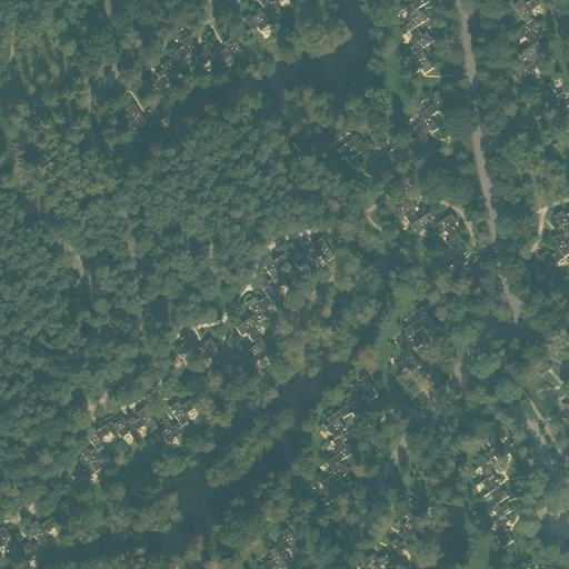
[(262,0),(270,11),(273,16),(280,11),(276,5),(281,0),(262,0)]
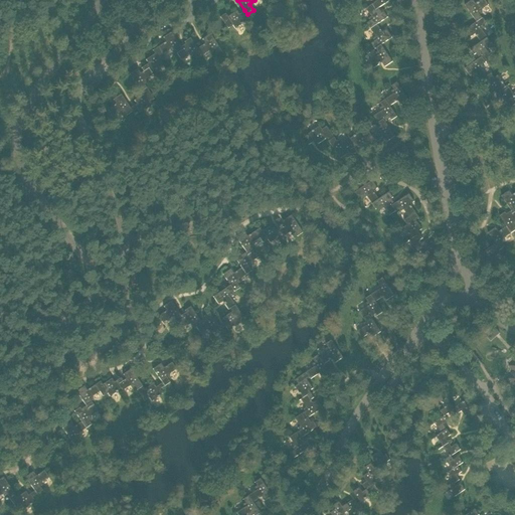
[(377,0),(378,0),(373,4),(380,14),(382,13),(378,8),(390,0),(377,0)]
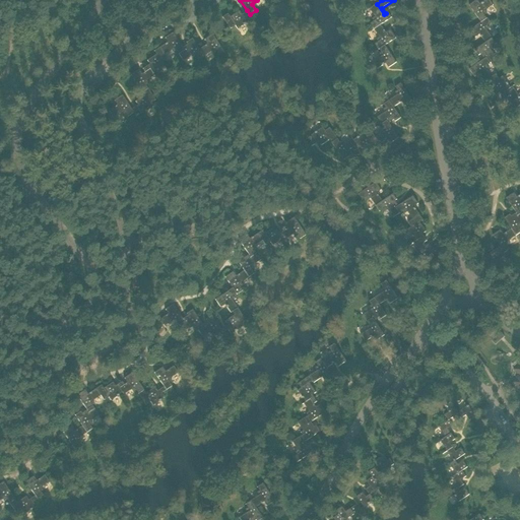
[(481,22),(480,23),(484,28),(491,24),(482,12),(493,5),(489,0),(485,0),(480,4),(476,0),(469,5),(481,22)]
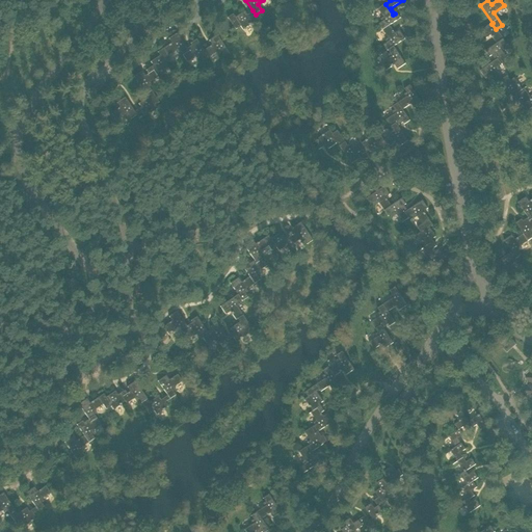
[(378,25),(381,31),(390,26),(400,19),(397,12),(395,14),(393,15),(386,4),(377,9),(386,21),(378,25)]
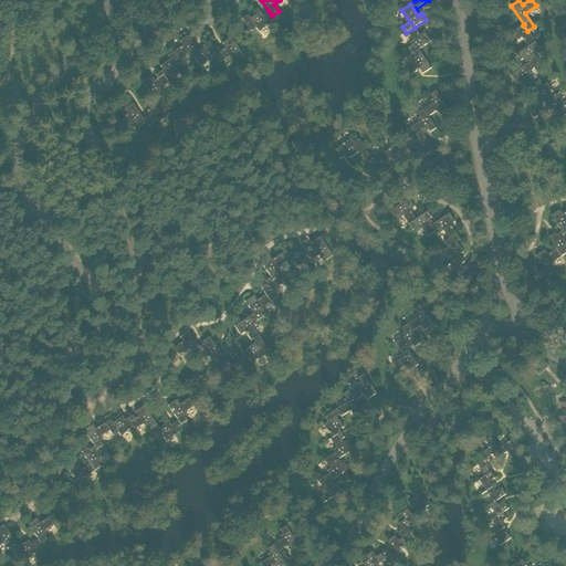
[(272,16),(269,11),(262,16),(260,12),(250,19),(247,16),(241,20),(249,32),(254,28),(257,32),(270,23),(268,19),(272,16)]
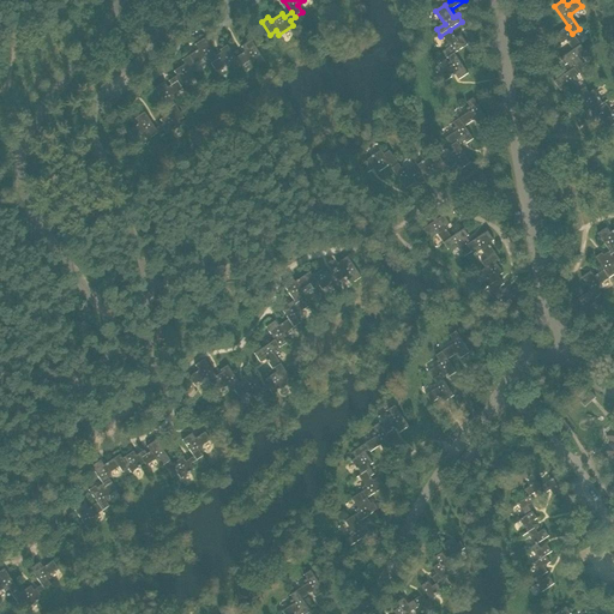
[(566,41),(573,50),(581,46),(572,34),(567,28),(555,36),(561,44),(566,41)]
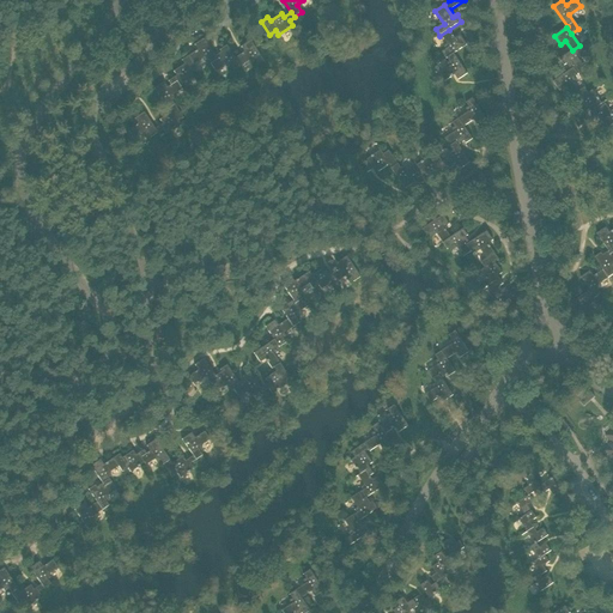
[(447,59),(454,54),(467,44),(461,36),(455,40),(449,30),(439,36),(448,48),(442,52),(447,59)]
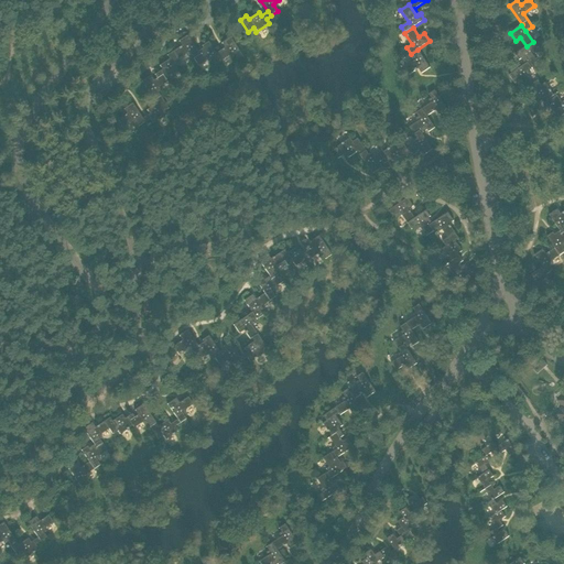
[(181,46),(172,52),(177,60),(188,52),(192,58),(198,54),(197,52),(186,36),(179,42),(181,46)]
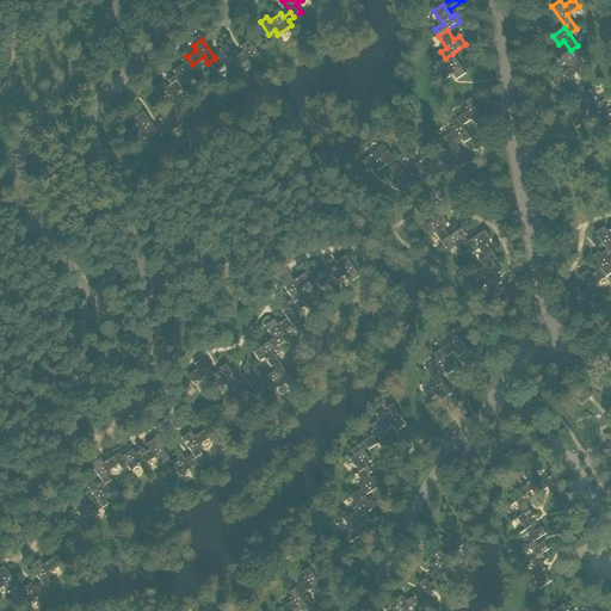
[(242,53),(233,59),(239,67),(251,59),(255,66),(261,62),(248,41),(239,47),(242,53)]
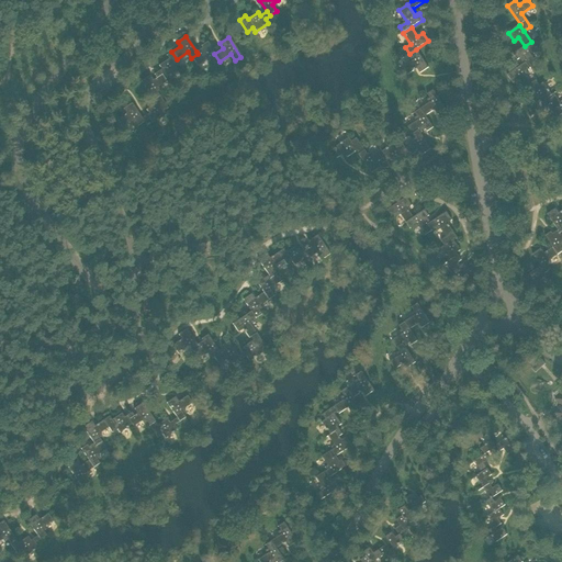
[(202,48),(197,52),(198,54),(191,58),(197,66),(209,58),(213,66),(220,62),(214,54),(206,42),(201,46),(202,48)]
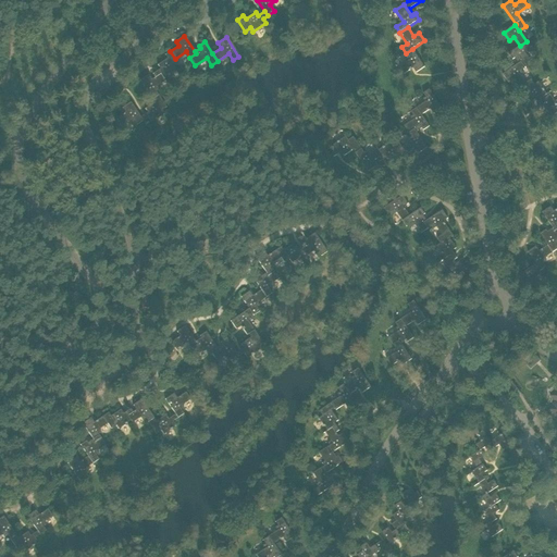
[(512,60),(515,59),(517,58),(524,69),(532,63),(524,51),(530,48),(527,41),(520,46),(508,53),(512,60)]
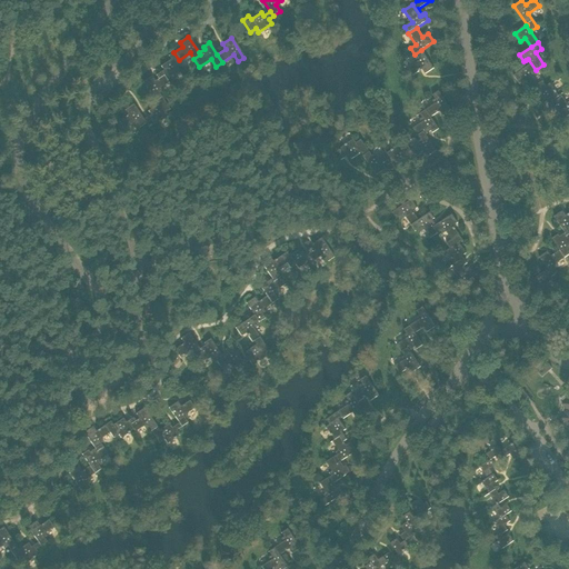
[(421,50),(415,55),(419,61),(407,69),(412,76),(422,70),(426,75),(433,69),(421,50)]
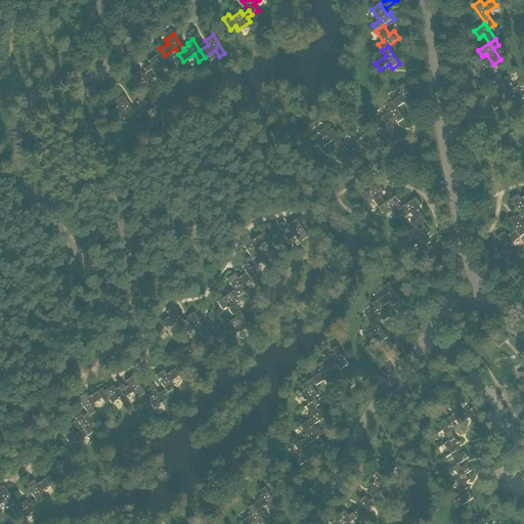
[(143,70),(145,73),(150,70),(154,74),(165,67),(163,63),(168,60),(165,55),(160,48),(155,51),(157,55),(147,61),(150,64),(143,70)]
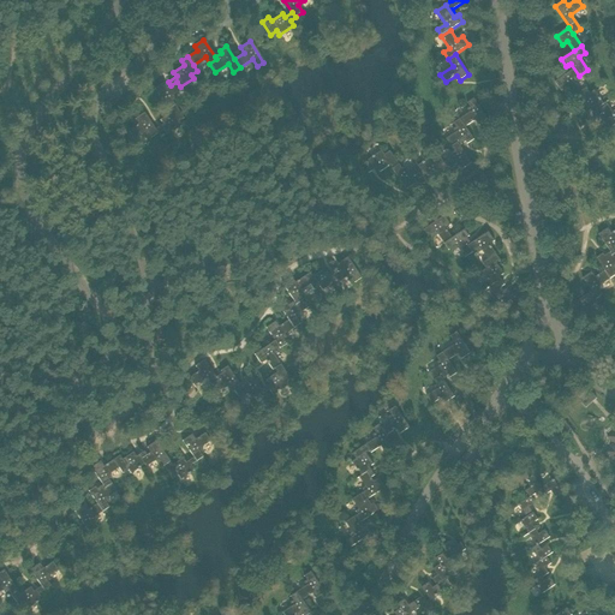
[(567,88),(573,97),(580,91),(573,81),(579,76),(571,64),(568,65),(572,70),(555,82),(561,91),(567,88)]
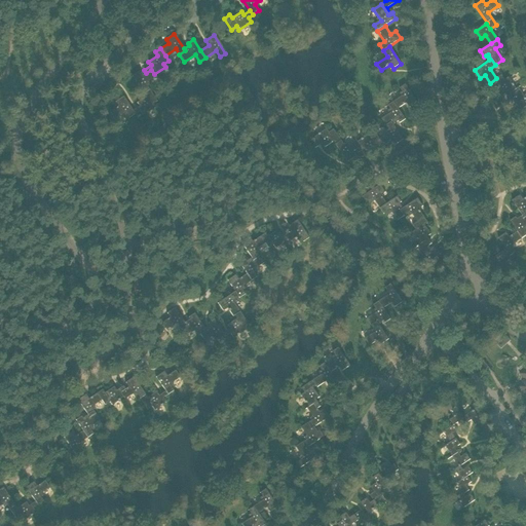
[(144,94),(145,97),(151,94),(145,84),(156,77),(154,74),(151,70),(146,73),(143,75),(140,71),(132,76),(143,95),(144,94)]
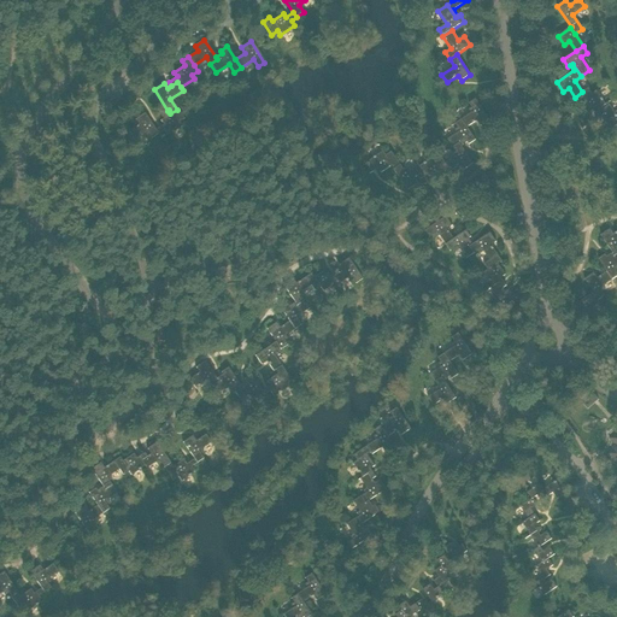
[(605,105),(595,92),(593,94),(588,88),(582,92),(575,98),(580,104),(583,101),(591,112),(595,109),(598,113),(597,117),(598,119),(604,115),(600,109),(605,105)]
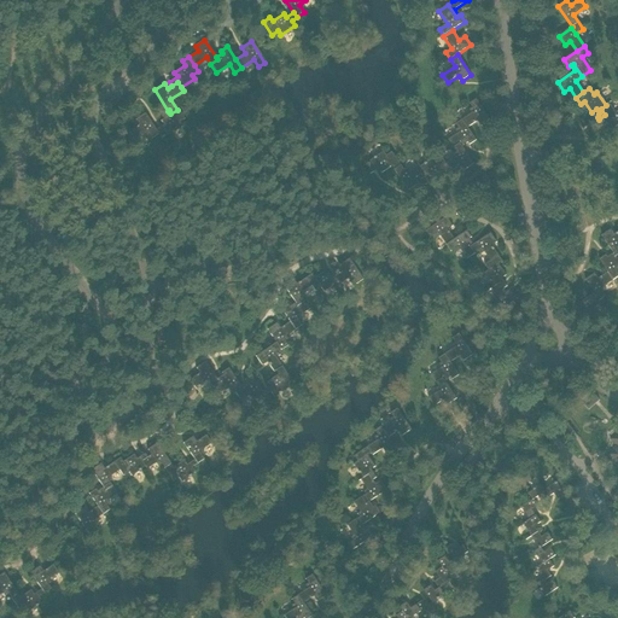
[(474,111),(462,120),(468,128),(477,121),(481,127),(490,120),(477,99),(468,104),(474,111)]
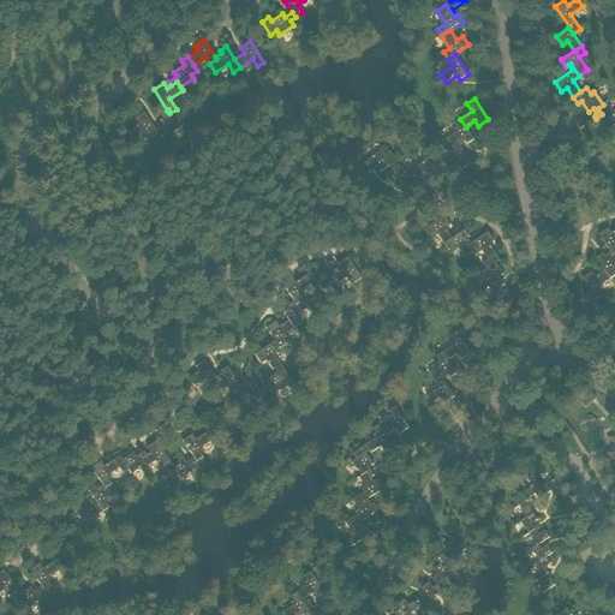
[(598,108),(602,114),(605,118),(599,121),(605,131),(614,124),(611,119),(614,117),(605,103),(603,105),(598,108)]
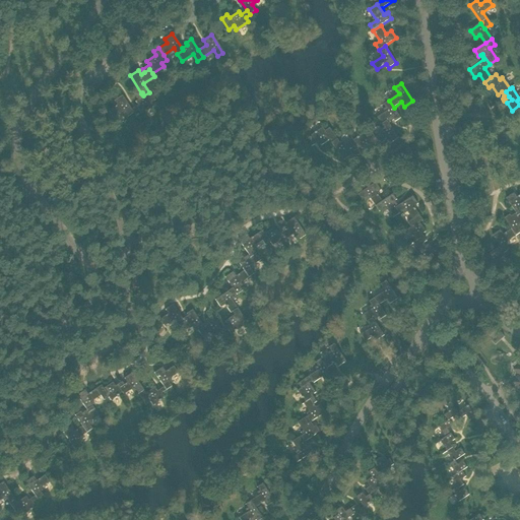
[(137,106),(130,110),(133,113),(137,110),(140,114),(152,107),(150,104),(154,101),(149,92),(143,95),(135,102),(137,106)]
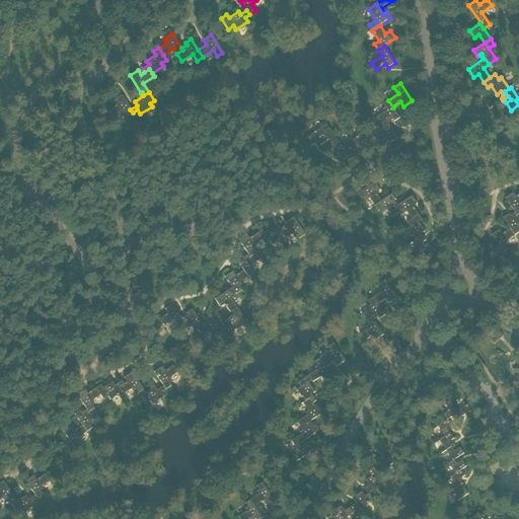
[(133,113),(130,109),(122,95),(113,100),(116,105),(107,110),(113,118),(122,112),(126,118),(133,113)]
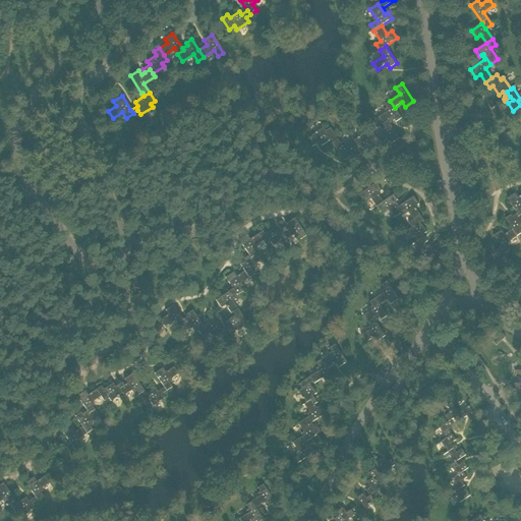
[(378,118),(383,126),(389,122),(390,123),(395,120),(396,122),(402,118),(395,108),(390,101),(384,105),(388,111),(378,118)]
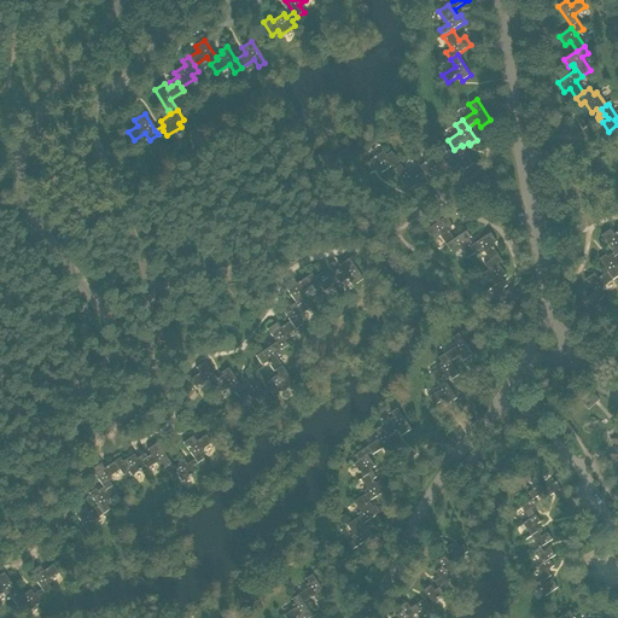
[(458,156),(448,162),(454,170),(461,165),(465,170),(474,164),(462,146),(461,145),(454,150),(458,156)]
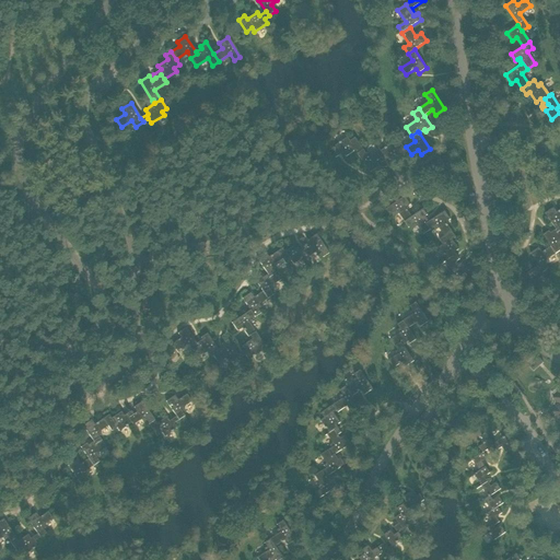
[(356,151),(359,156),(365,153),(354,137),(350,141),(347,138),(335,146),(338,151),(333,154),(336,158),(342,153),(346,158),(356,151)]
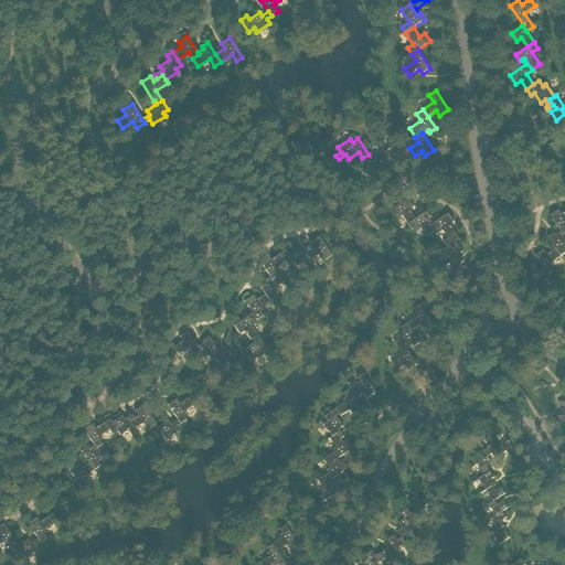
[(396,144),(384,152),(387,158),(382,161),(384,164),(392,160),(394,163),(404,157),(407,161),(415,156),(409,148),(407,149),(404,145),(398,148),(396,144)]
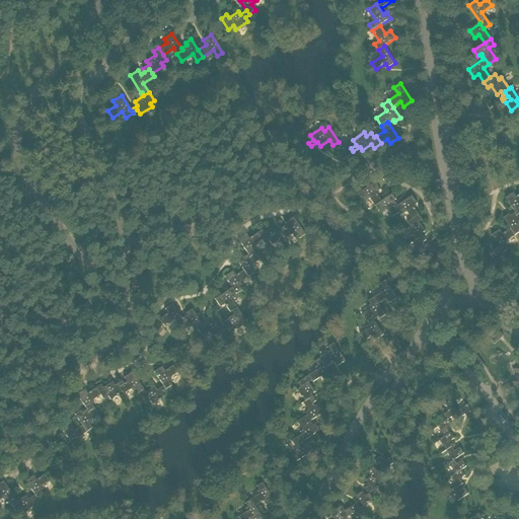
[(339,142),(332,145),(343,160),(351,155),(348,150),(351,148),(356,145),(353,140),(352,138),(341,145),(339,142)]
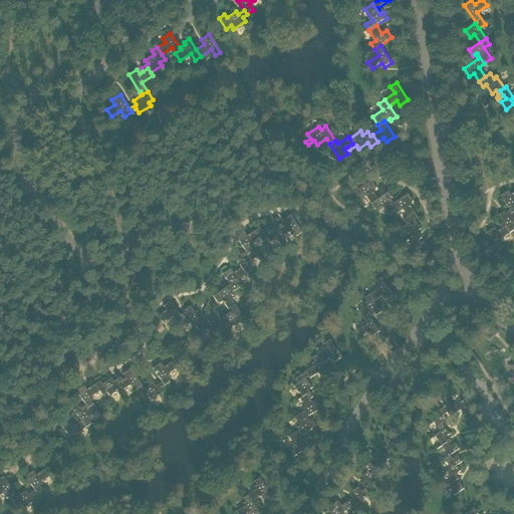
[(364,194),(370,204),(377,199),(372,191),(376,188),(371,181),(354,192),(358,198),(364,194)]
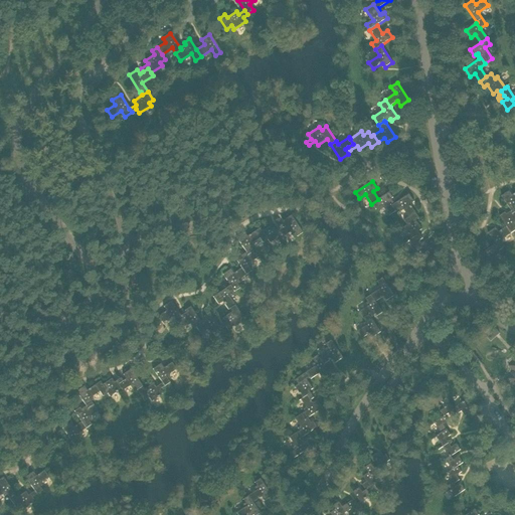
[(511,211),(506,214),(507,216),(514,211),(514,204),(514,203),(514,193),(512,195),(509,191),(501,196),(511,211)]
